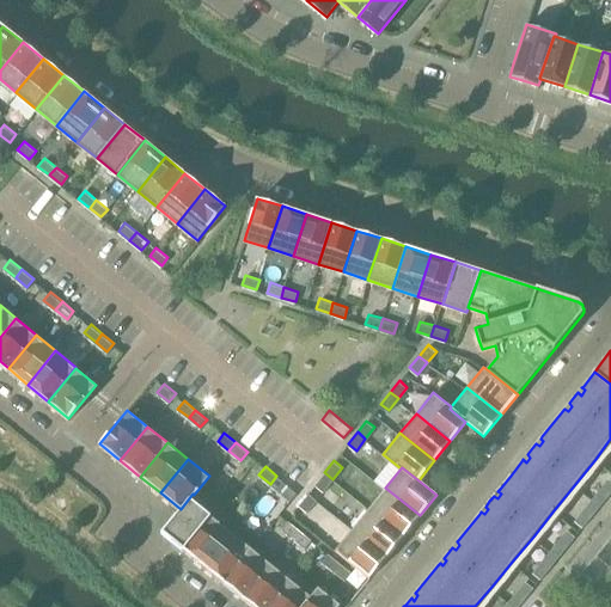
[(333,479),(324,472),(315,484),(323,490),(333,479)]
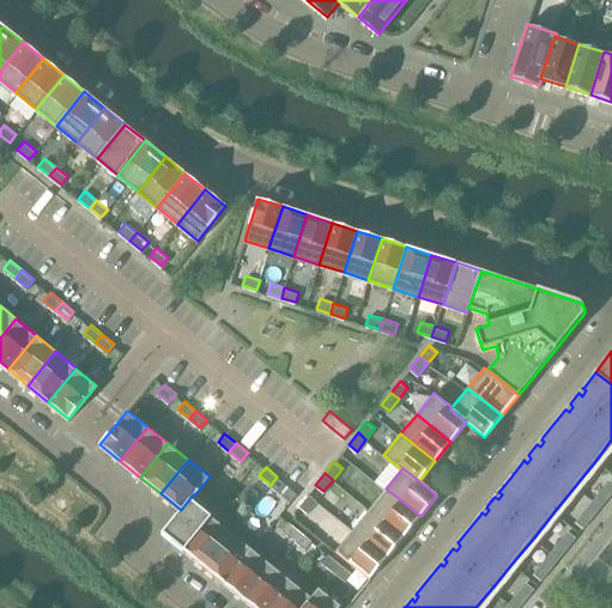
[(261,511),(278,491),(283,493),(289,486),(277,476),(271,485),(254,505),(261,511)]
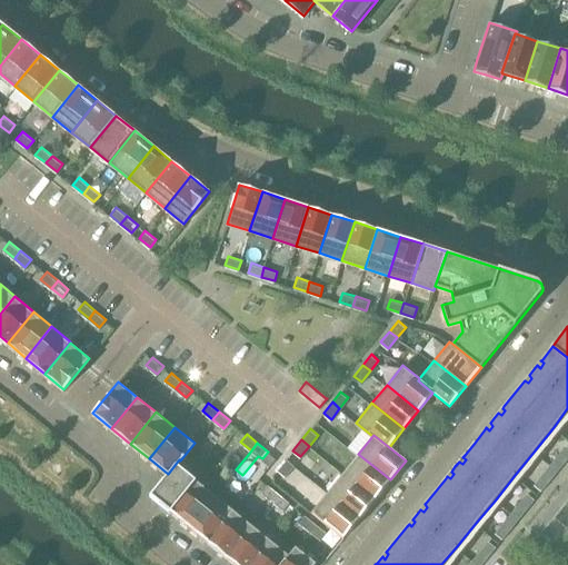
[(567,445),(566,444),(558,454),(566,459),(567,457),(567,445)]
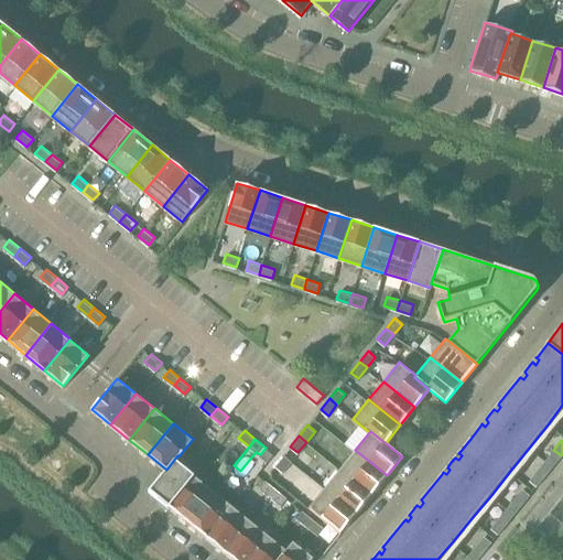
[(371,494),(387,475),(355,450),(340,469),(371,494)]
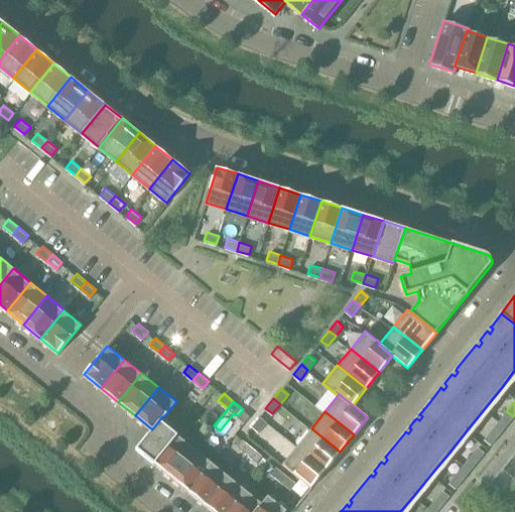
[(513,416),(506,411),(499,419),(506,425),(513,416)]
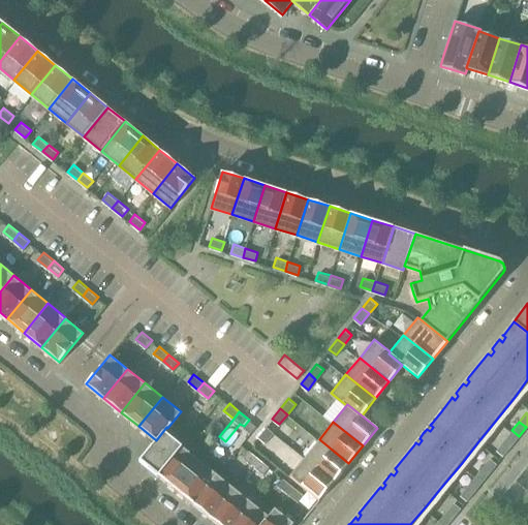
[(267,426),(258,436),(266,441),(274,431),(267,426)]
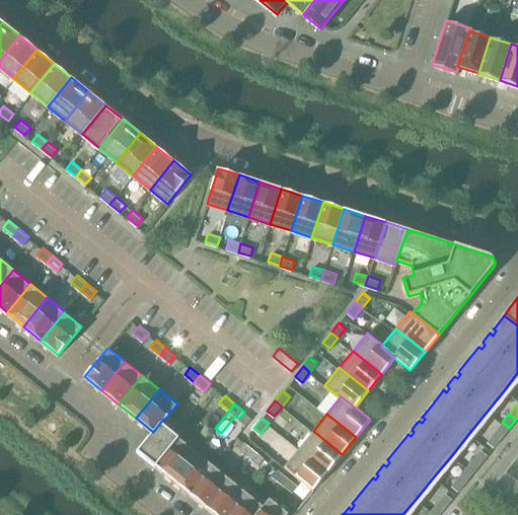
[(137,451),(155,465),(178,436),(162,424),(164,420),(163,419),(153,432),(137,451)]
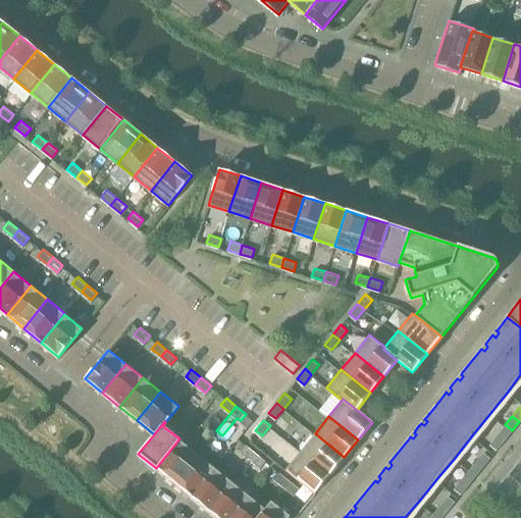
[(512,430),(505,424),(498,433),(505,439),(512,430)]
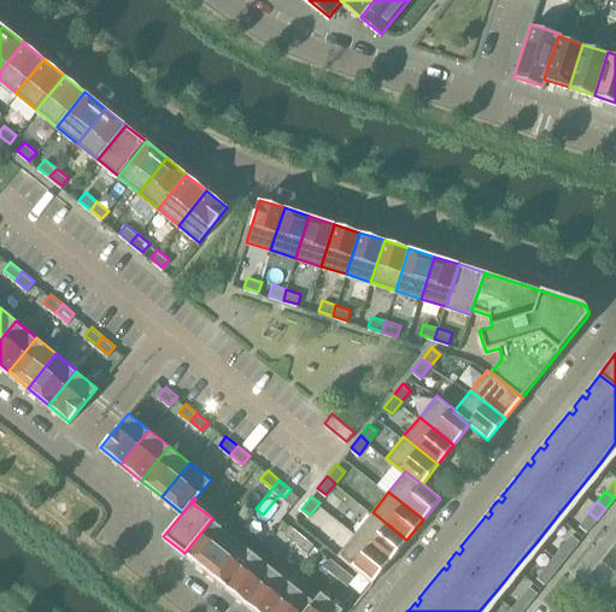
[(389,560),(406,540),(373,512),(356,533),(389,560)]
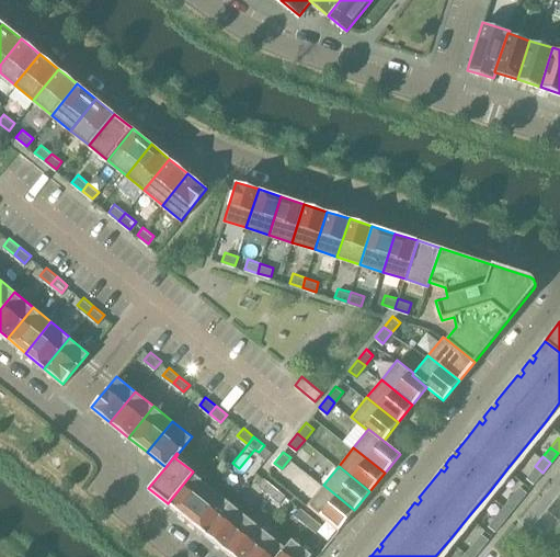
[(543,473),(535,466),(527,476),(534,482),(543,473)]
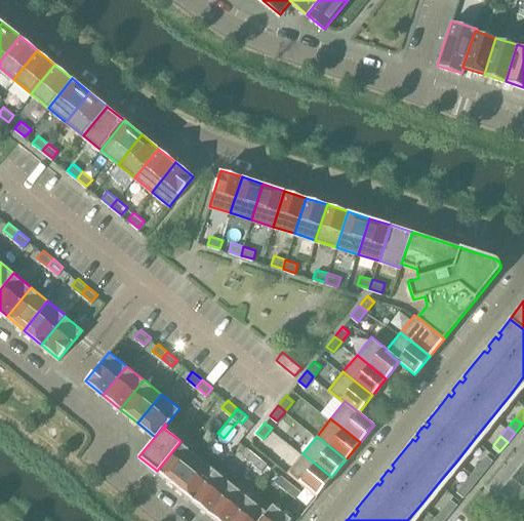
[(157,471),(174,485),(198,455),(180,441),(157,471)]
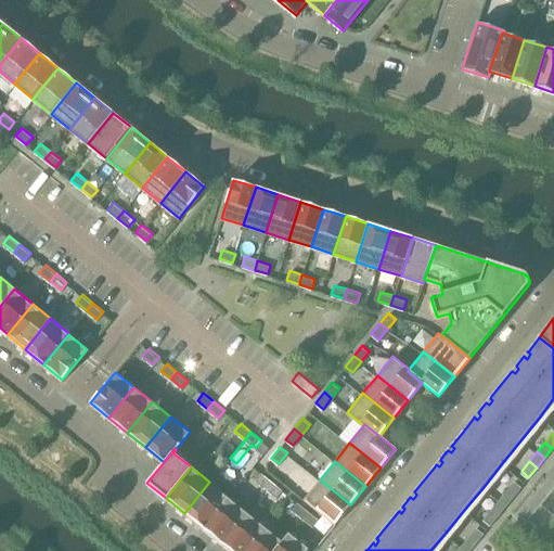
[(272,481),(261,472),(255,478),(266,487),(272,481)]
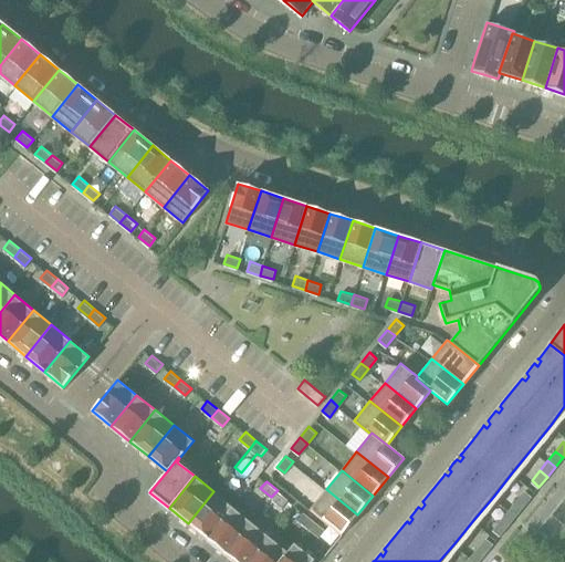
[(342,534),(357,514),(326,489),(311,508),(342,534)]
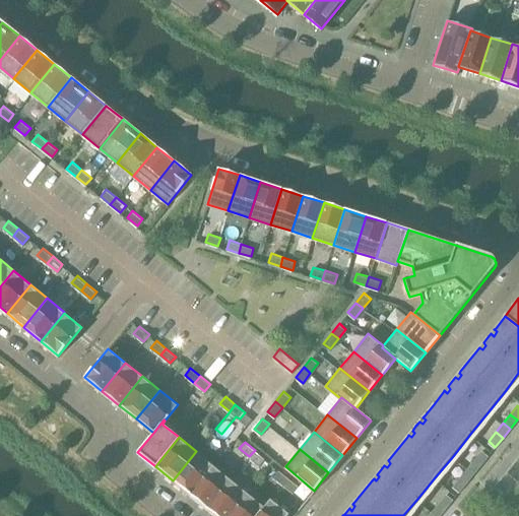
[(481,463),(489,455),(481,449),(474,458),(481,463)]
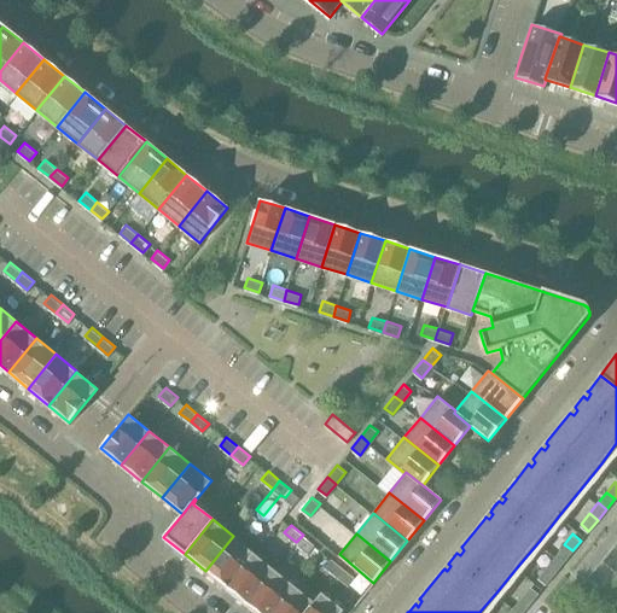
[(314,543),(303,535),(296,542),(308,552),(314,543)]
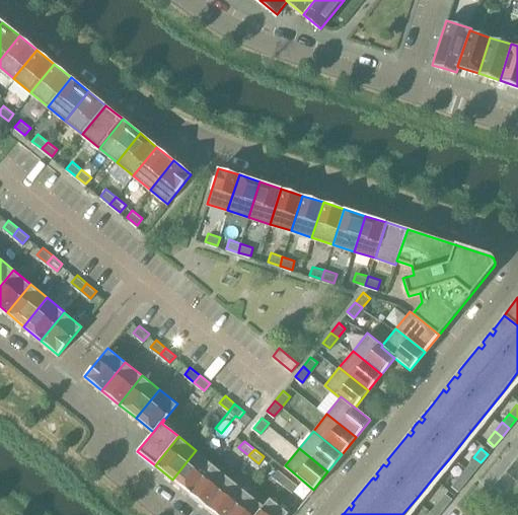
[(196,450),(172,480),(190,493),(213,464),(196,450)]
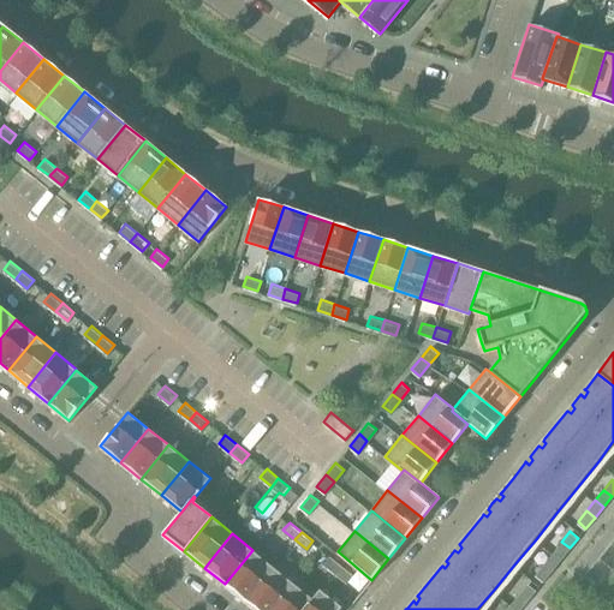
[(553,552),(561,558),(570,548),(561,542),(553,552)]
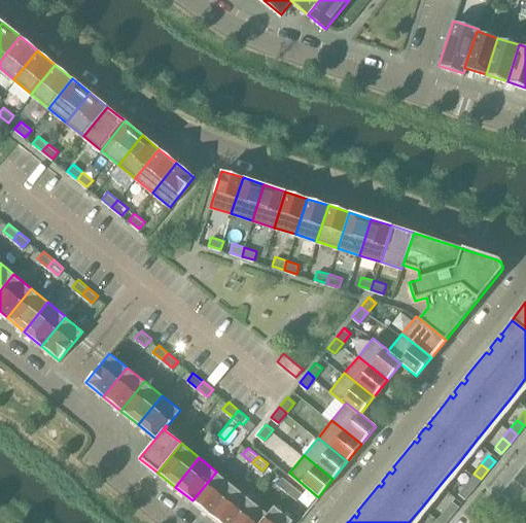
[(193,500),(210,515),(234,486),(216,472),(193,500)]
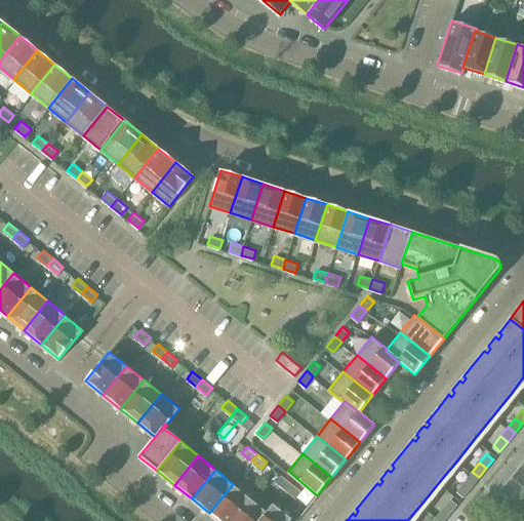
[(479,477),(472,472),(465,481),(471,486),(479,477)]
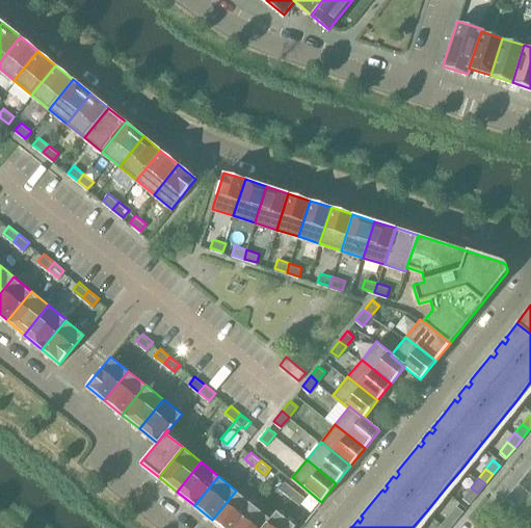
[(290,496),(295,489),(286,480),(280,487),(290,496)]
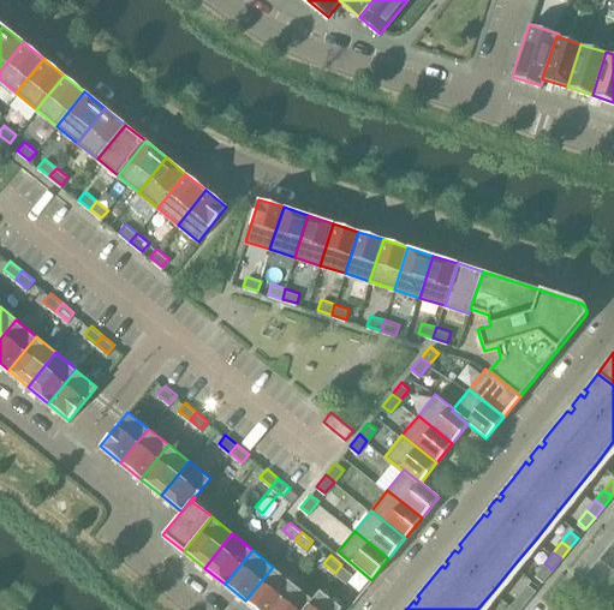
[(544,563),(535,574),(543,580),(552,569),(544,563)]
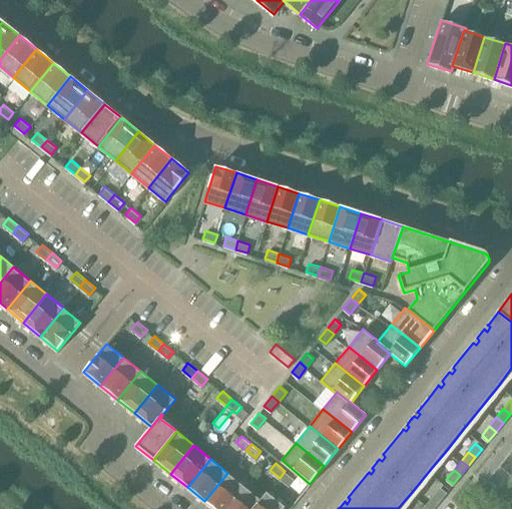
[(285,471),(280,478),(290,485),(295,479),(285,471)]
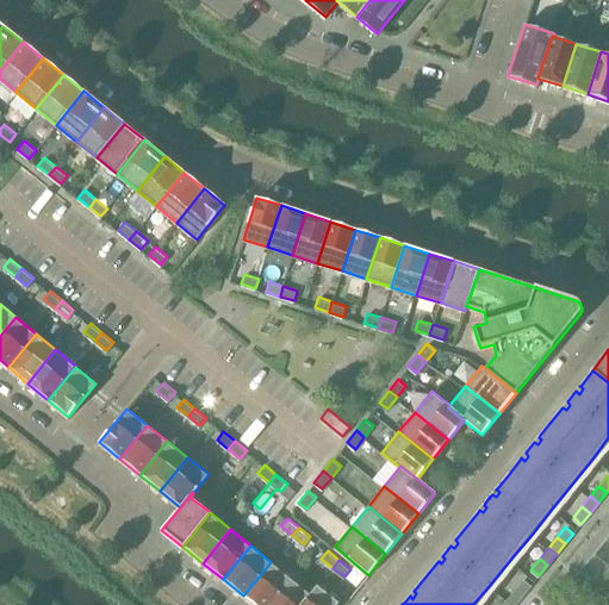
[(243,596),(254,604),(269,604),(291,579),(271,562),(243,596)]
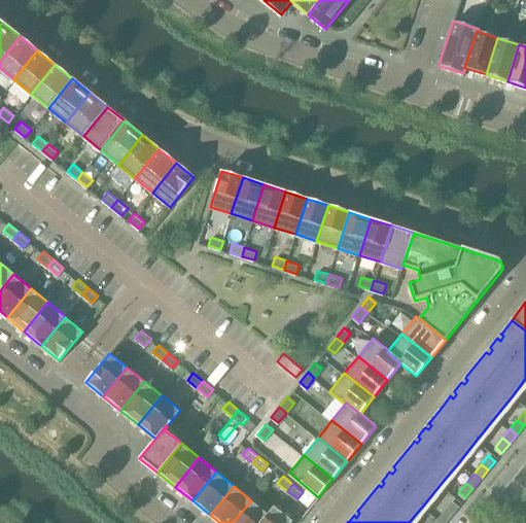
[(452,514),(459,504),(452,499),(445,509),(452,514)]
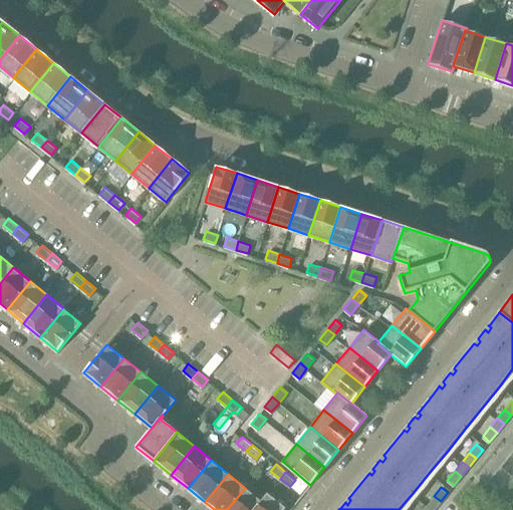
[(255,509),(262,501),(261,500),(245,488),(227,509),(255,509)]
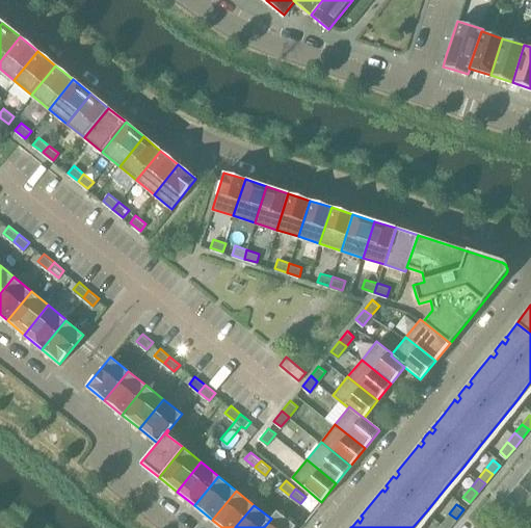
[(276,510),(270,518),(271,519),(264,527),(293,527),(295,525),(276,510)]
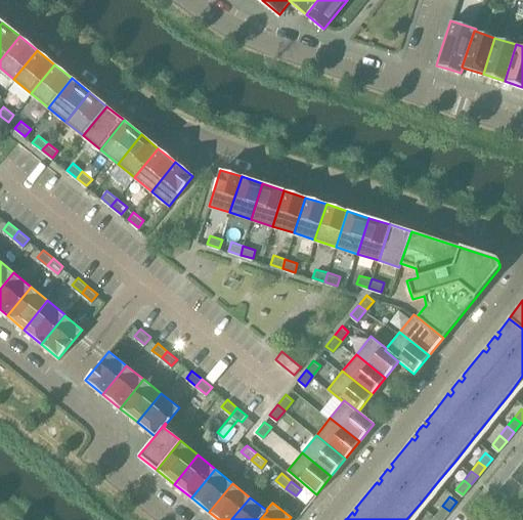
[(442,506),(435,515),(441,519),(449,511),(442,506)]
